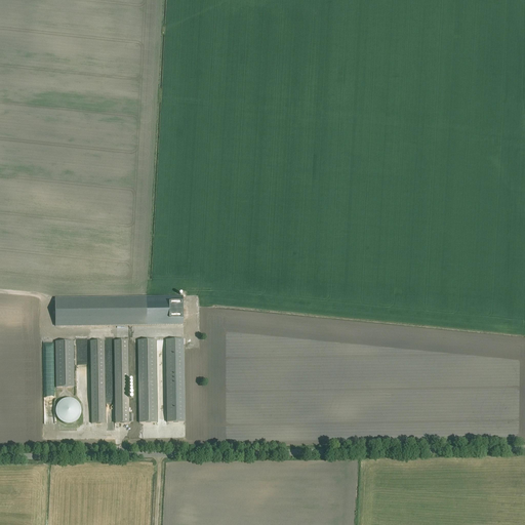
[(54,328),(184,326),(183,298),(53,300),(54,328)]
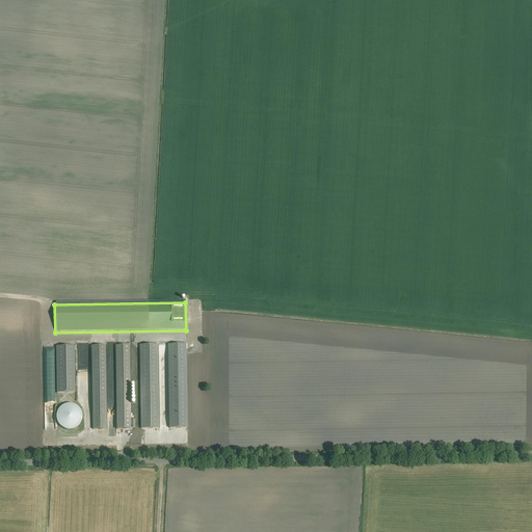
[(129,345),(115,345),(116,429),(131,429),(129,345)]
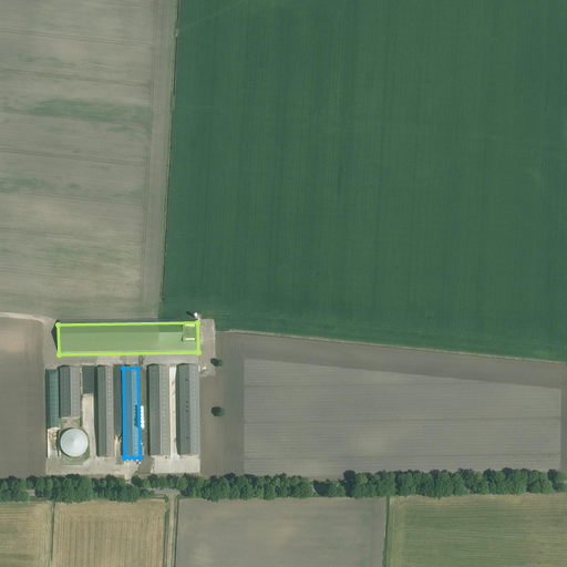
[(169,456),(168,368),(150,368),(151,456),(169,456)]
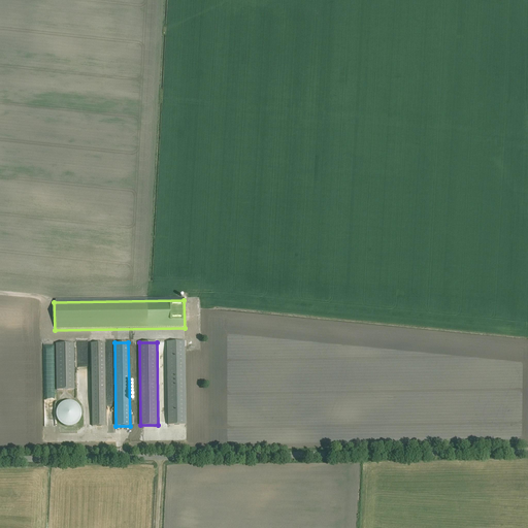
[(167,425),(186,425),(185,342),(166,342),(167,425)]
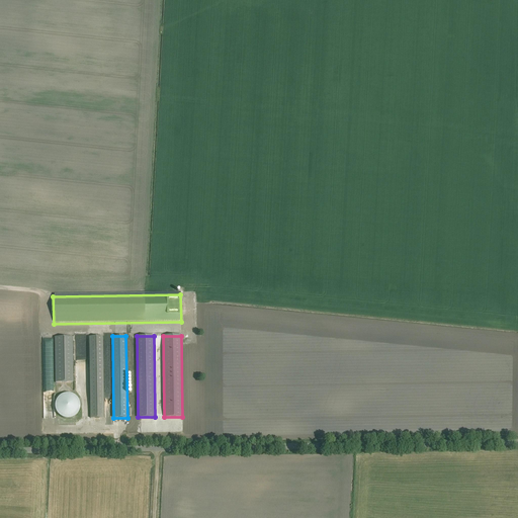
[(72,337),(55,338),(56,382),(73,382),(72,337)]
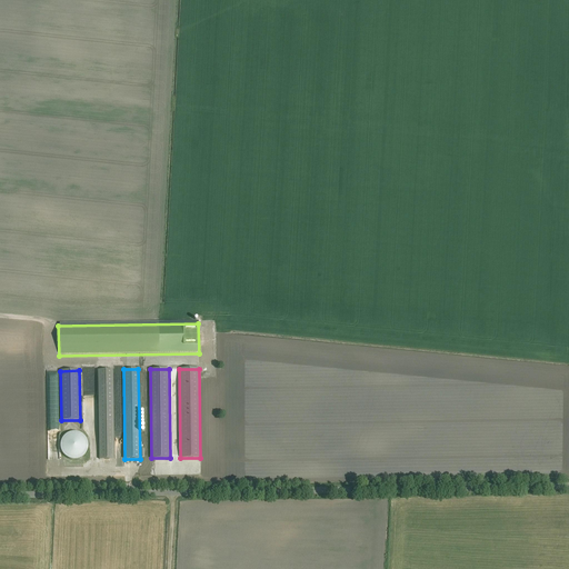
[(115,459),(112,370),(98,370),(99,459),(115,459)]
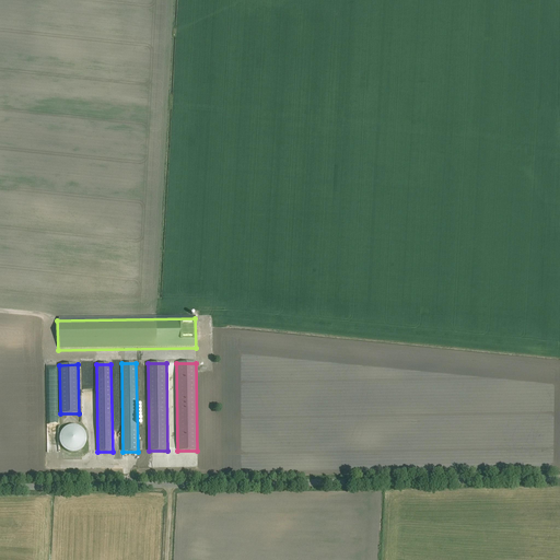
[(86,440),(85,433),(82,428),(76,426),(69,426),(63,429),(60,434),(59,441),(62,447),(67,451),(73,452),(80,451),(84,445),(86,440)]
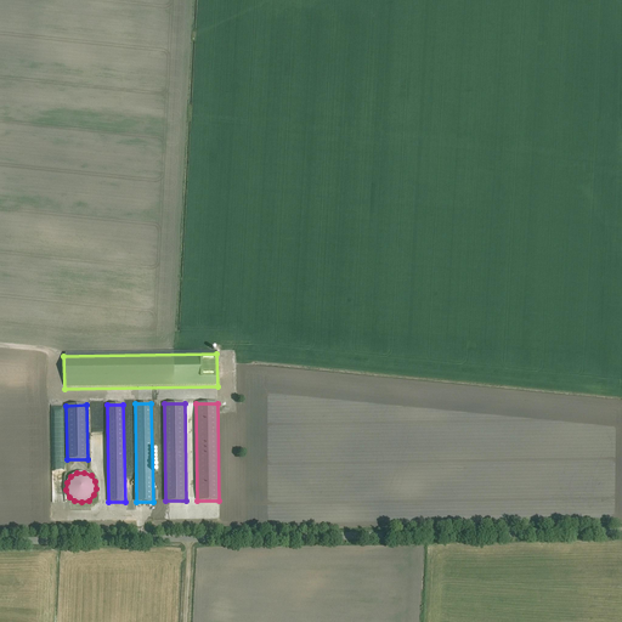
All buildings are outlined.
